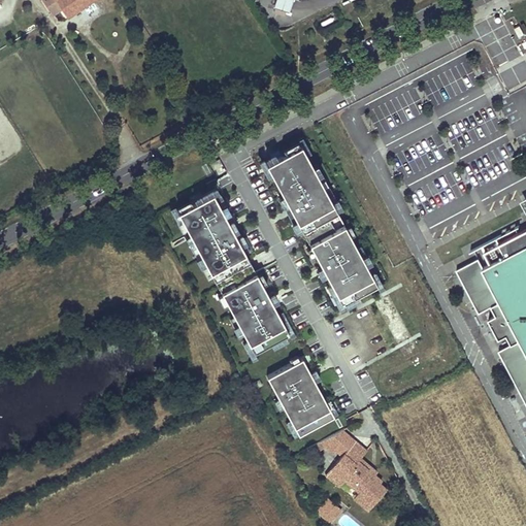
[(35,0),(50,22),(58,17),(65,11),(69,19),(97,0),(35,0)]
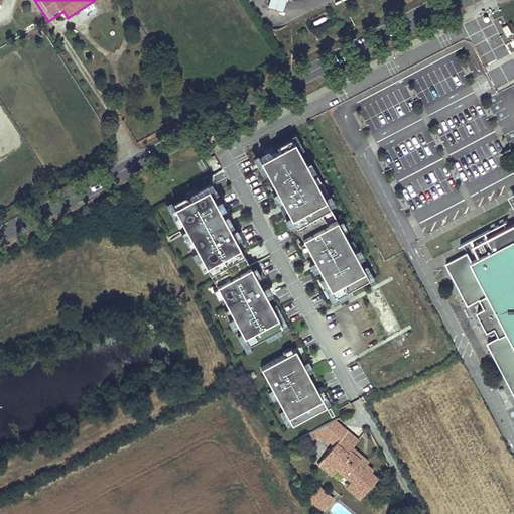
[(284,13),(288,0),(271,0),(269,8),(284,13)]
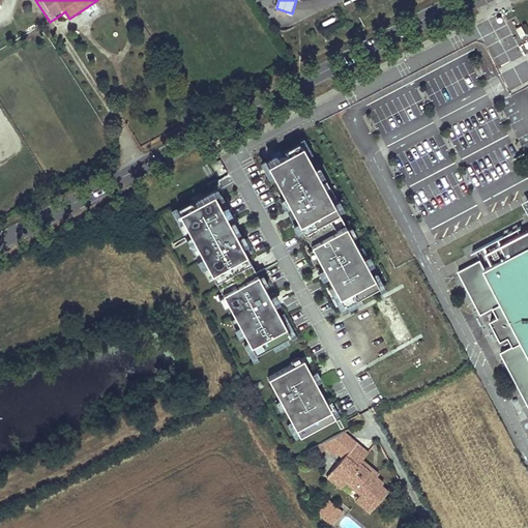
[(527,36),(523,27),(517,30),(522,38),(527,36)]
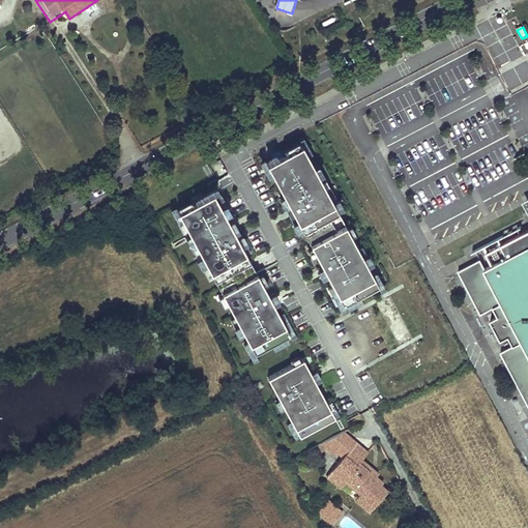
[(302,145),(267,165),(344,306),(379,288),(302,145)]
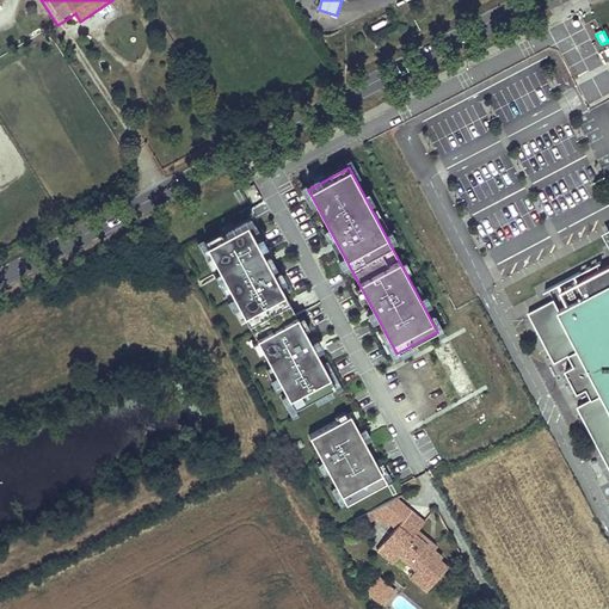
[(246,223),(205,246),(295,410),(336,387),(246,223)]
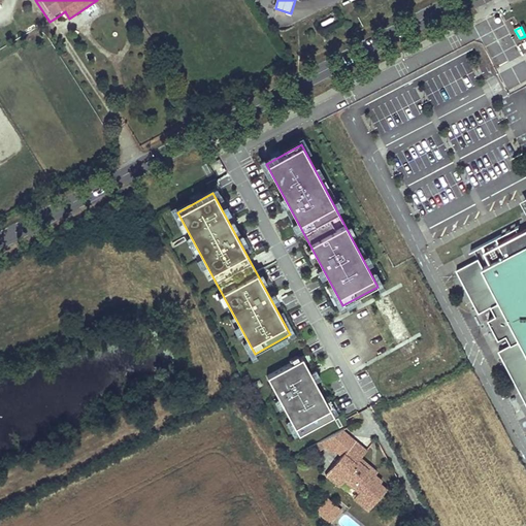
[(525,231),(502,243),(487,252),(493,264),(486,268),(481,260),(459,271),(482,314),(494,307),(498,317),(491,321),(501,340),(510,336),(514,346),(501,352),(525,398),(525,231)]
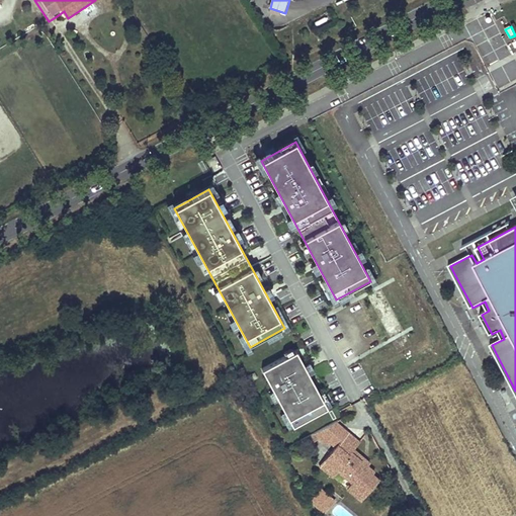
[(296,352),(263,370),(294,428),(329,410),(296,352)]
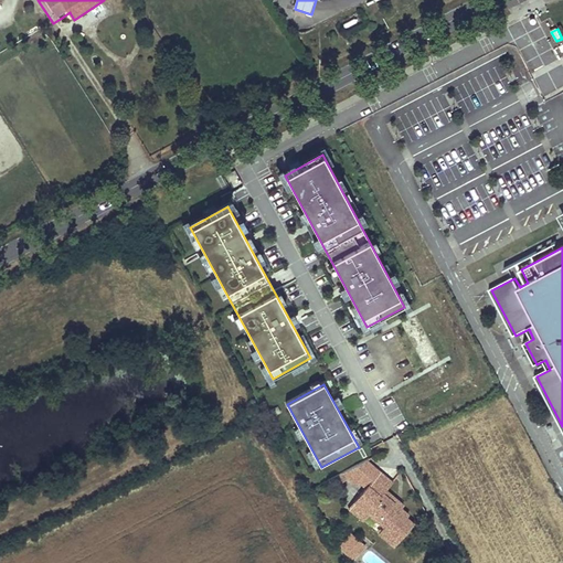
[(344,474),(367,490),(380,473),(365,463),(354,468),(344,474)]
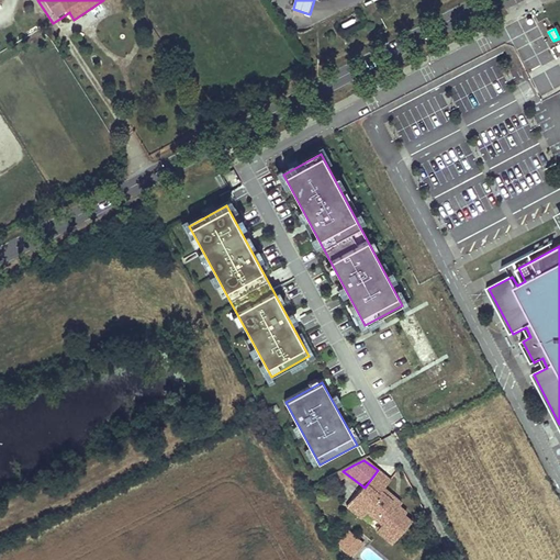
[(365,488),(360,494),(366,499),(360,508),(369,514),(385,526),(380,533),(396,544),(413,519),(406,515),(409,512),(402,507),(399,512),(390,506),(393,502),(381,493),(384,488),(391,479),(378,470),(365,488)]
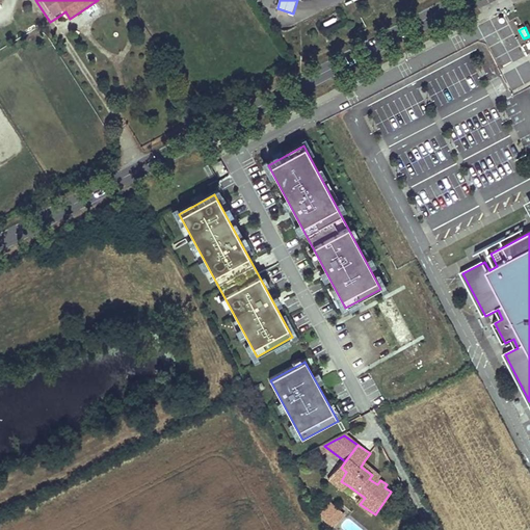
[(383,475),(364,461),(361,467),(372,475),(369,479),(377,484),(380,480),(383,475)]
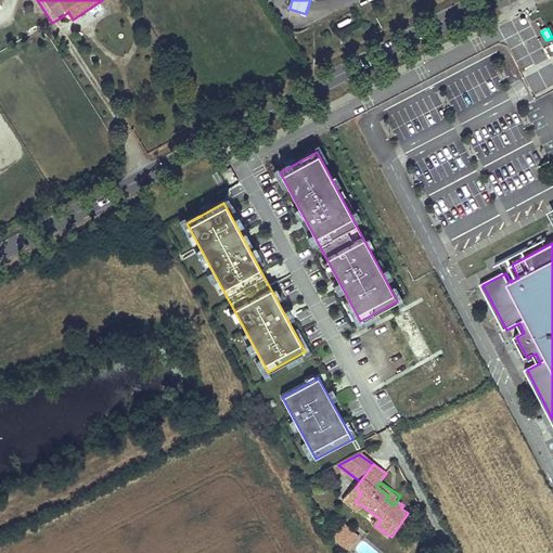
[(361,492),(356,488),(346,502),(361,513),(364,508),(356,502),(361,492)]
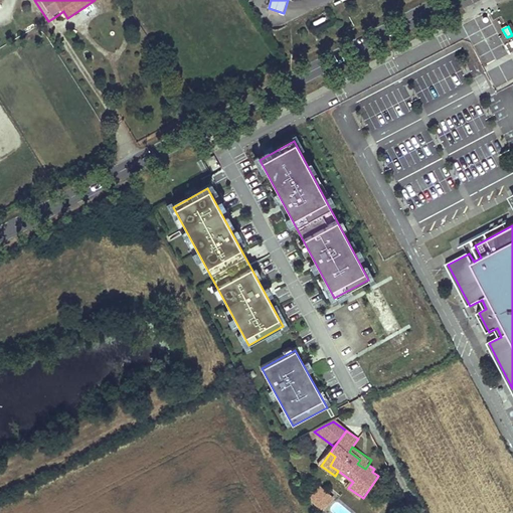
[(336,500),(323,491),(314,504),(326,512),(328,512),(336,500)]
